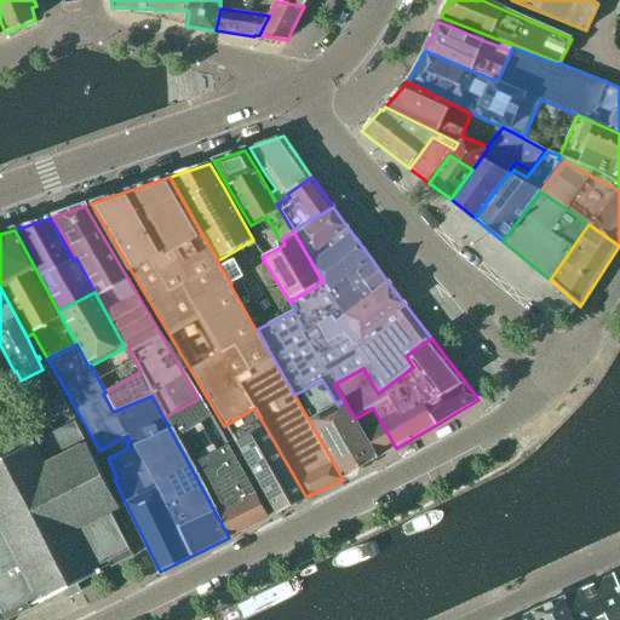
[(355,419),(344,401),(337,405),(327,388),(322,380),(294,395),(343,480),(379,459),(355,419)]
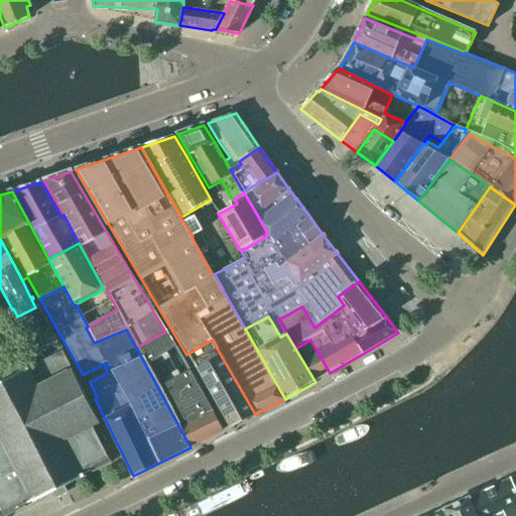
[(136,348),(190,447),(224,430),(165,332),(136,348)]
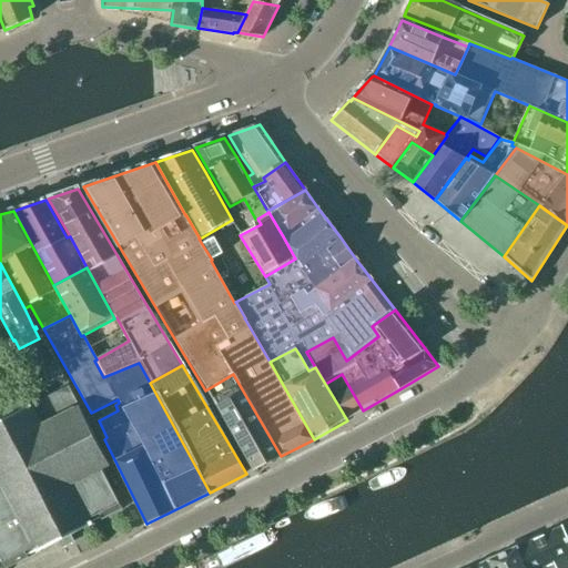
[(253,470),(281,456),(233,374),(205,391),(253,470)]
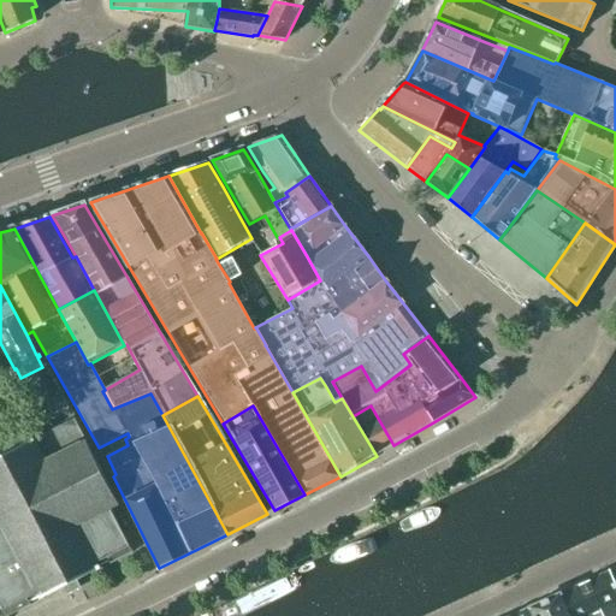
[(0,605),(5,615),(11,615),(30,606),(29,603),(39,598),(40,600),(64,588),(67,594),(81,587),(77,581),(100,569),(99,567),(108,562),(111,566),(132,554),(111,510),(119,505),(75,420),(34,440),(0,457),(0,605)]
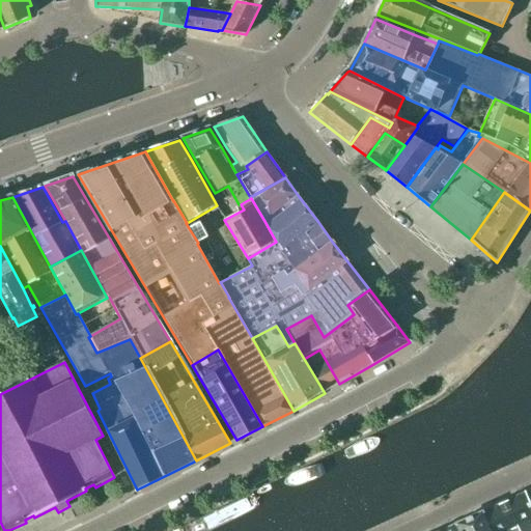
[(491,530),(530,530),(530,504),(526,493),(483,512),(491,530)]
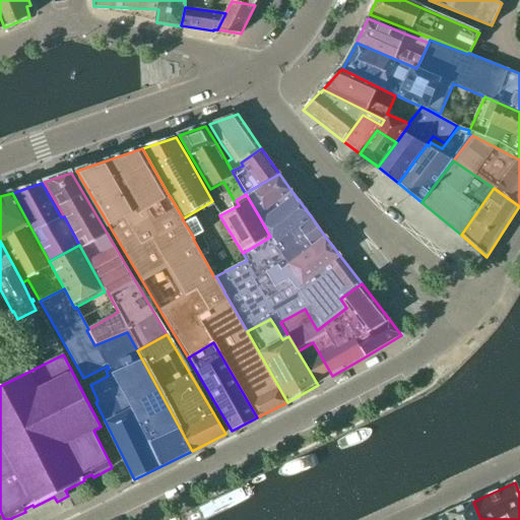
[(247,494),(192,519),(225,519),(253,507),(253,499),(247,494)]
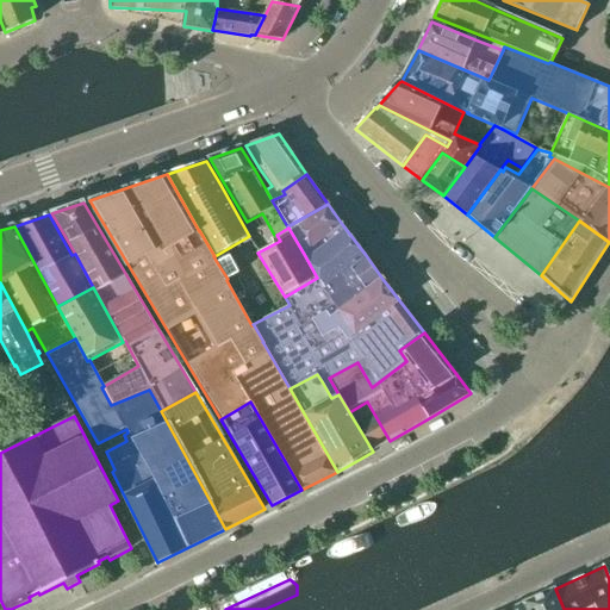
[(564,609),(555,589),(526,602),(528,609),(564,609)]
